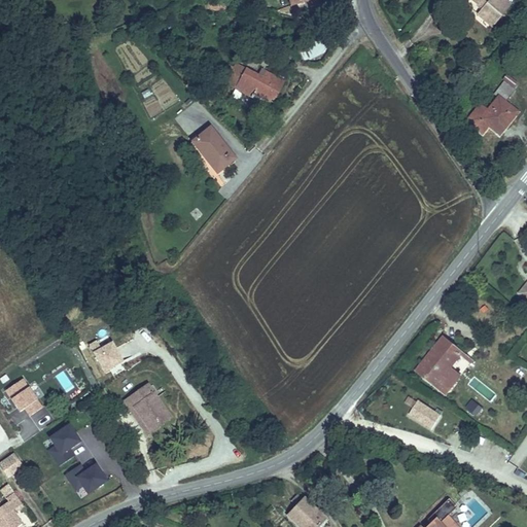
[(473,12),(489,26),(510,2),(506,0),(469,0),(478,5),(473,12)]
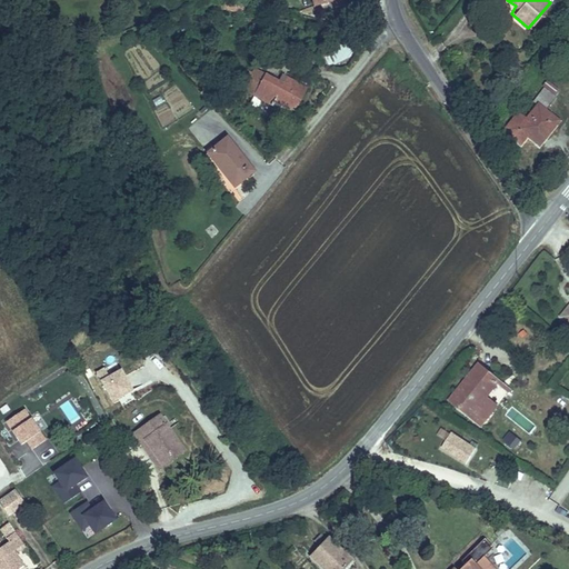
[(265,67),(253,60),(239,85),(248,90),(265,67)]
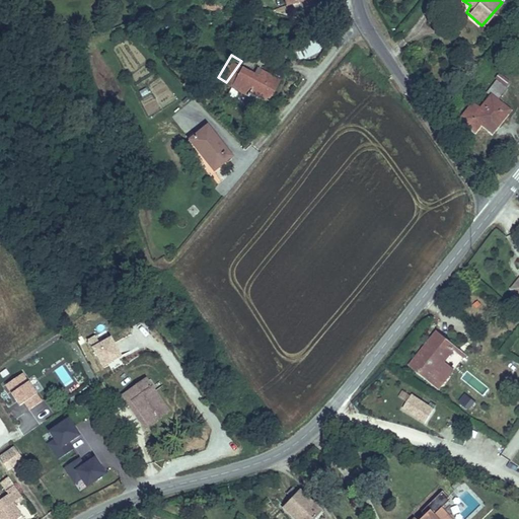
[(241,61),(226,82),(241,92),(246,85),(264,95),(279,74),(262,63),(255,70),(241,61)]
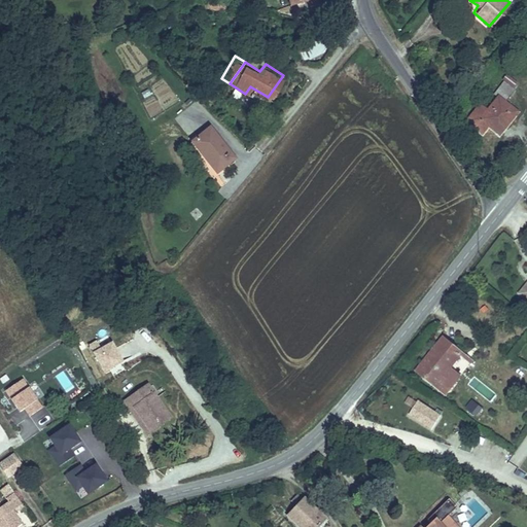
[(462,119),(479,134),(487,125),(494,132),(513,108),(503,99),(513,85),(501,77),(491,92),(496,96),(485,109),(476,103),(462,119)]
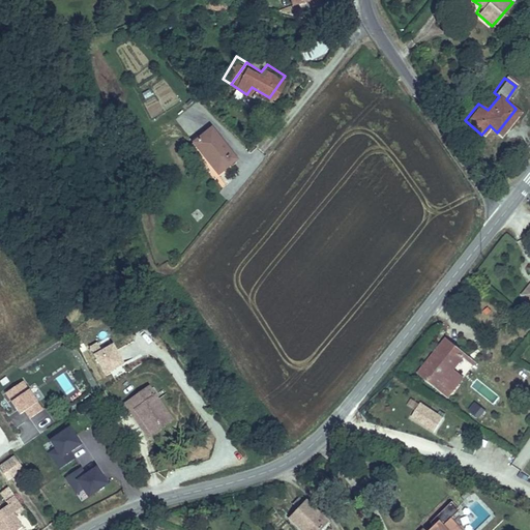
[(213,170),(234,152),(208,118),(182,137),(196,155),(201,152),(213,170)]
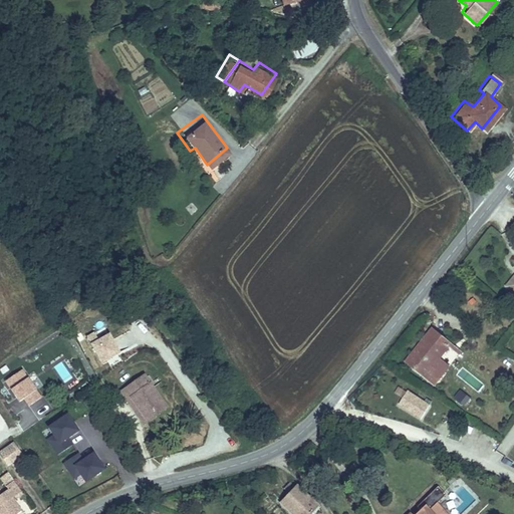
[(434,380),(443,369),(433,361),(439,353),(450,340),(432,326),(406,357),(434,380)]
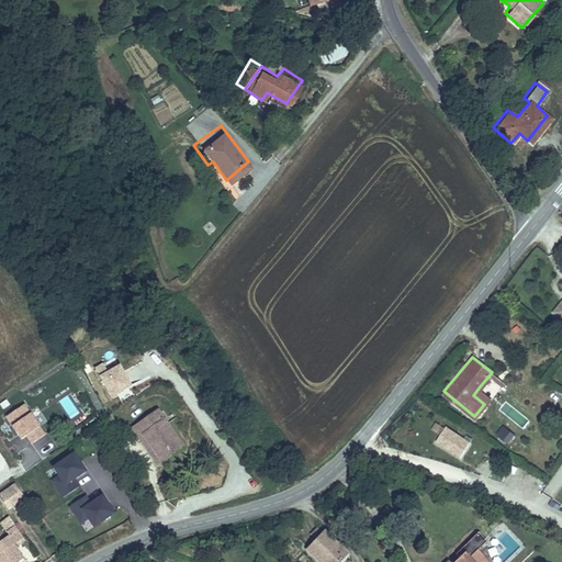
[(130,391),(120,367),(105,372),(102,364),(93,369),(107,400),(130,391)]
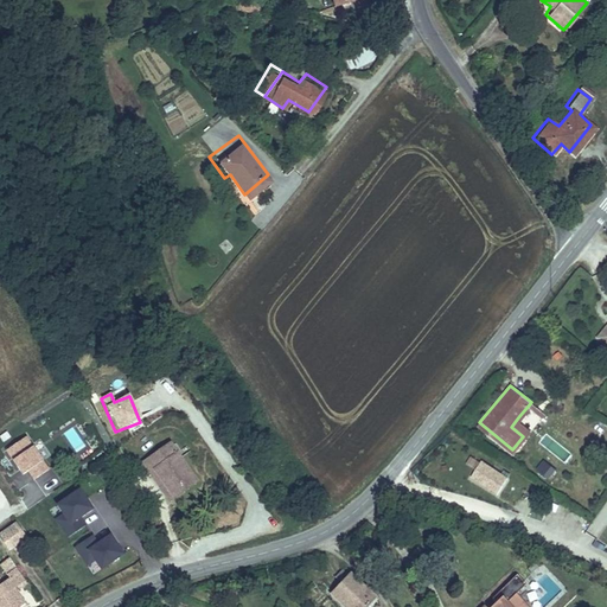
[(511,427),(523,436),(530,427),(518,417),(511,427)]
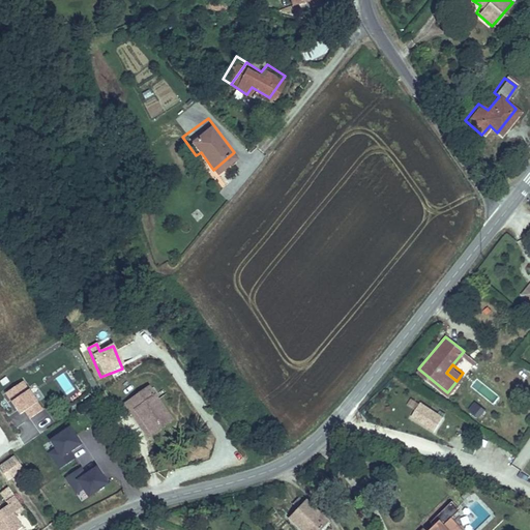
[(23,382),(6,393),(21,414),(25,411),(30,418),(42,410),(23,382)]
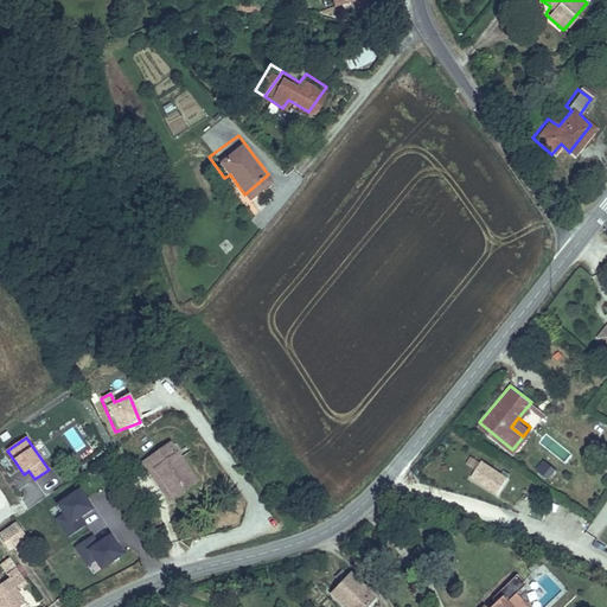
[(174,498),(198,481),(171,443),(147,460),(164,484),(174,498)]
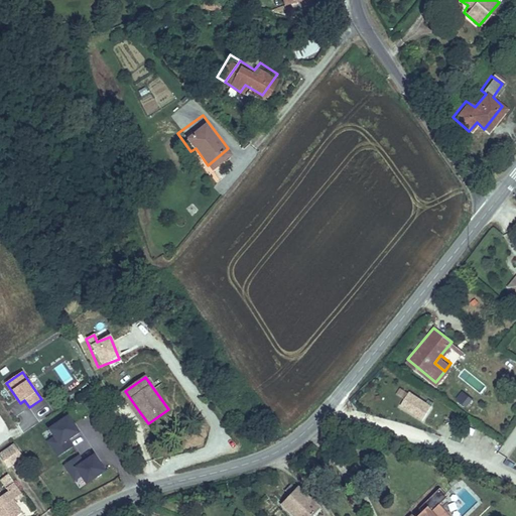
[(82,383),(73,389),(76,395),(86,388),(82,383)]
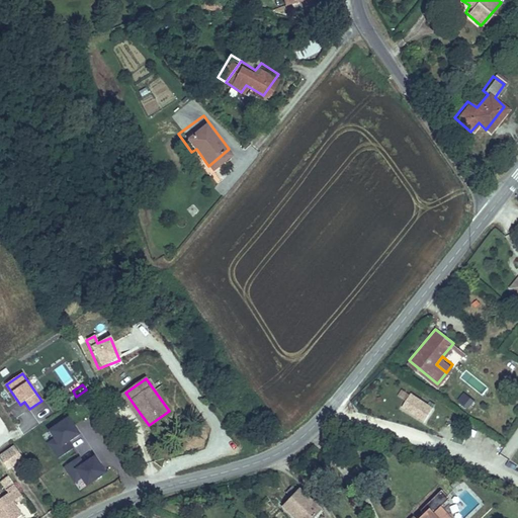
[(125,393),(122,395),(146,428),(149,425),(140,413),(125,393)]
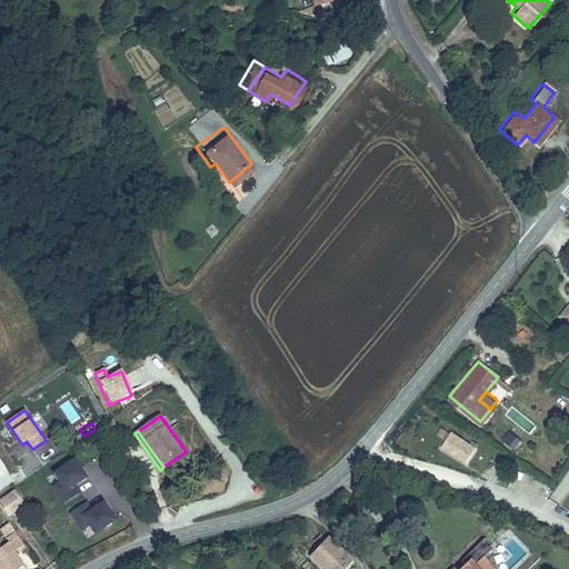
[(451,432),(439,450),(465,467),(476,449),(451,432)]
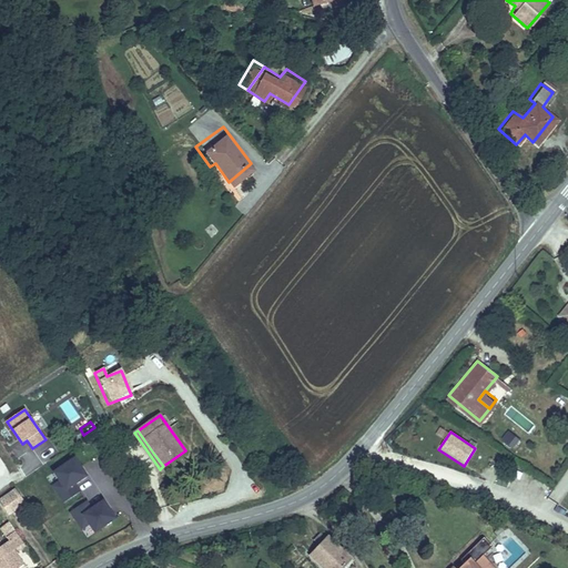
[(508,432),(500,440),(513,450),(520,442),(508,432)]
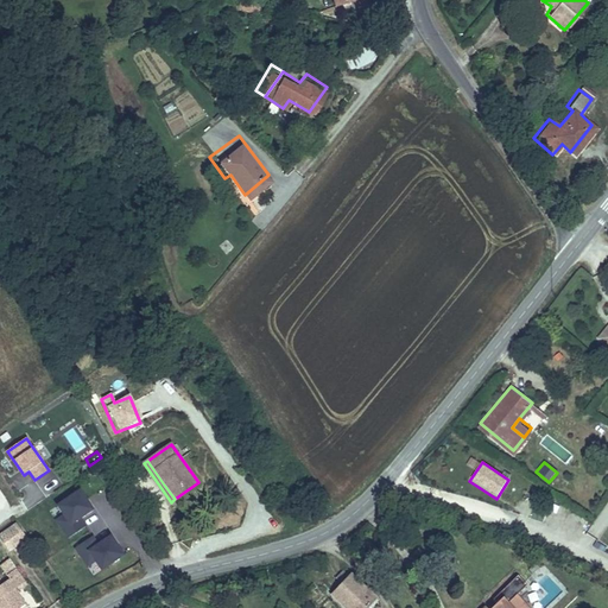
[(87,501),(80,492),(57,506),(70,525),(63,531),(69,539),(86,527),(81,519),(93,511),(89,505),(87,506),(84,502),(87,501)]
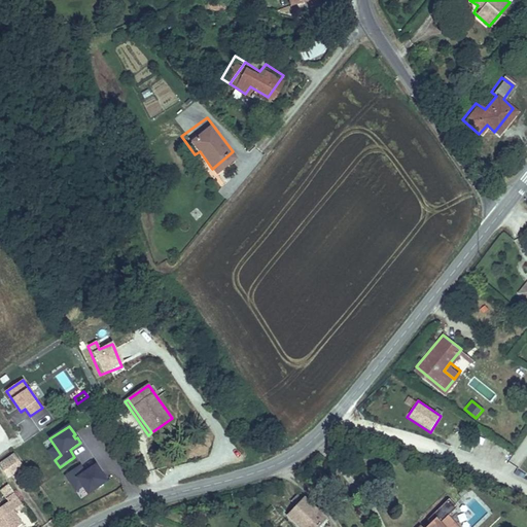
[(61,455),(49,438),(43,444),(55,460),(61,455)]
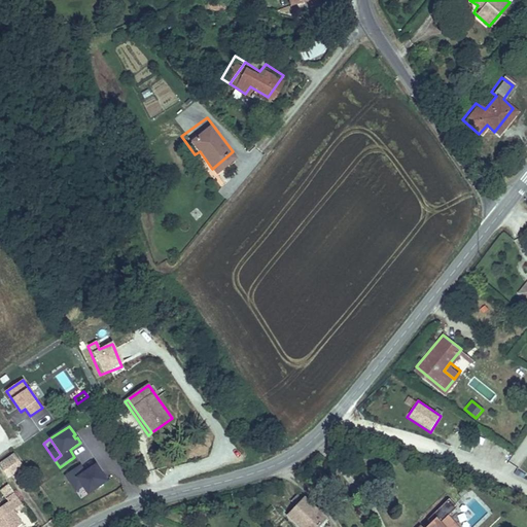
[(15,454),(0,464),(0,465),(8,478),(25,467),(15,454)]
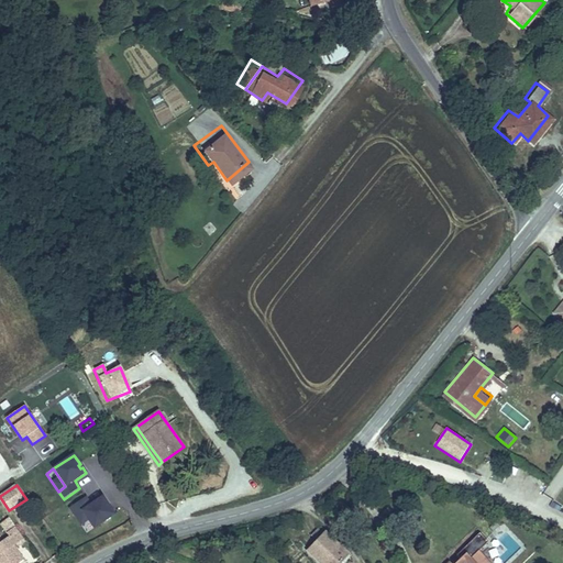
[(106,503),(102,497),(91,505),(86,497),(69,508),(75,516),(81,511),(94,529),(114,515),(108,506),(107,507),(105,504),(106,503)]
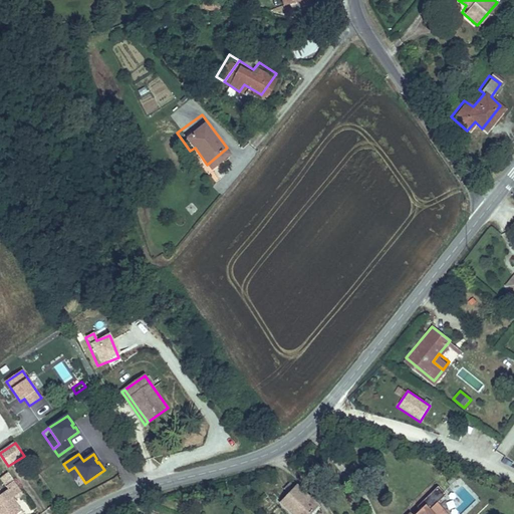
[(79,487),(85,483),(74,467),(68,471),(79,487)]
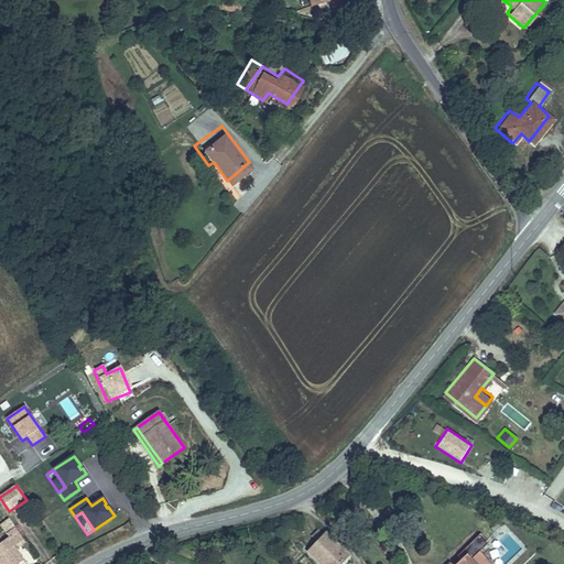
[(0,563),(19,563),(23,561),(15,550),(13,548),(23,541),(8,519),(0,525),(9,538),(0,543),(0,538),(1,538),(0,535),(0,563)]
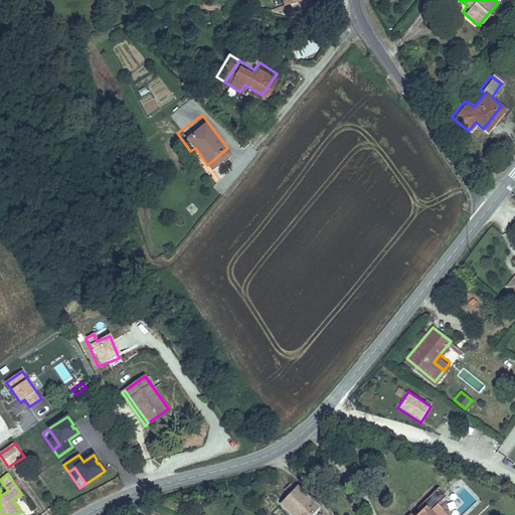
[(285,490),(291,495),(297,489),(291,484),(285,490)]
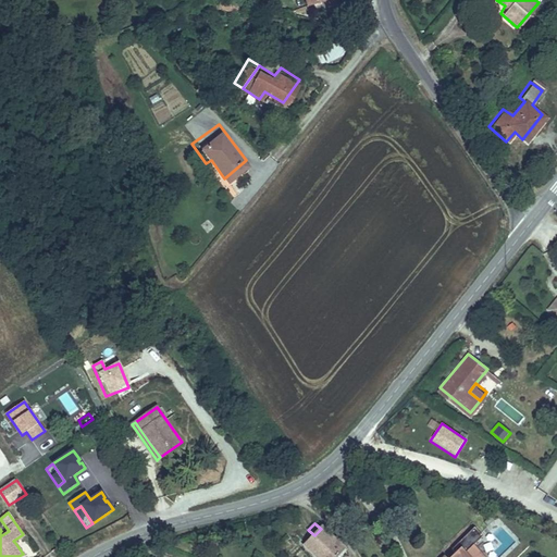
[(314,535),(305,546),(316,556),(335,556),(344,548),(322,528),(321,529),(314,535)]
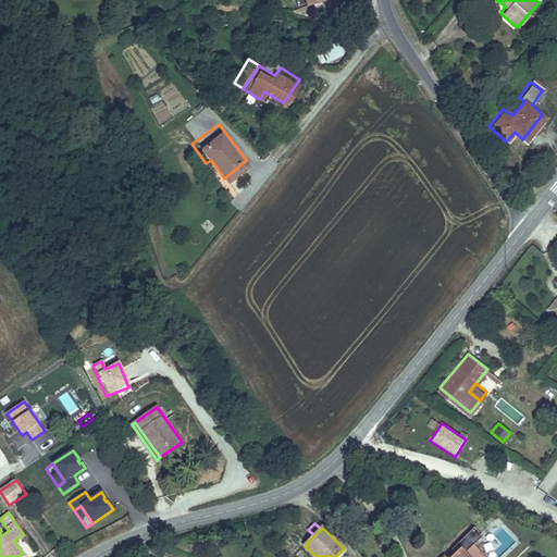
[(475,528),(444,556),(484,556),(474,546),(483,537),(475,528)]
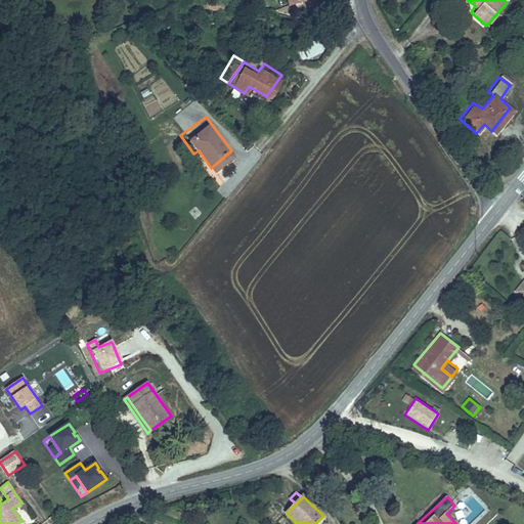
[(22,503),(12,509),(14,511),(24,505),(22,503)]
